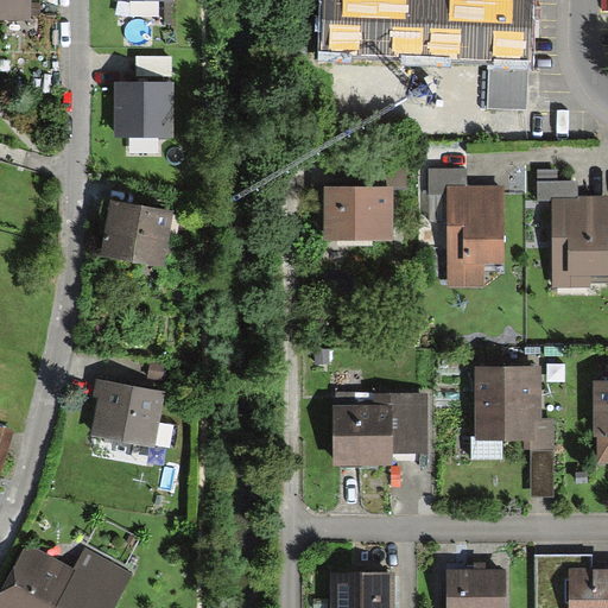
[(0,0),(0,20),(30,21),(30,0),(0,0)]
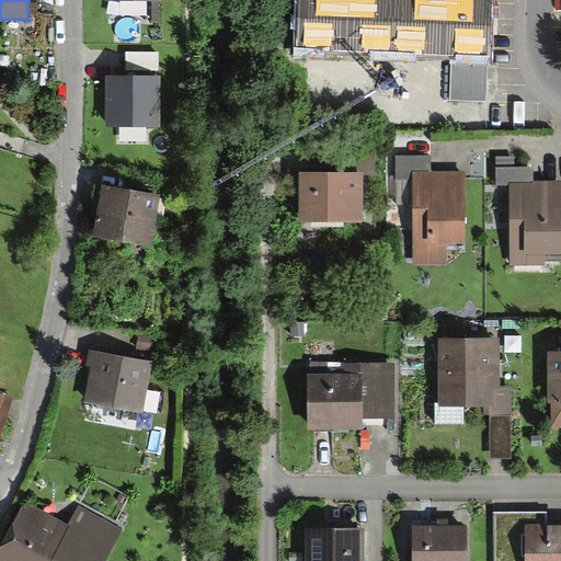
[(445,48),(443,96),(477,98),(479,0),(293,0),(292,44),(445,48)]
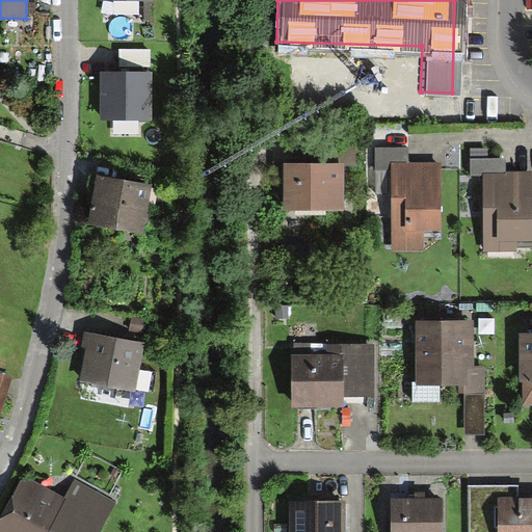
[(151,50),(120,50),(120,65),(151,65),(151,50)]
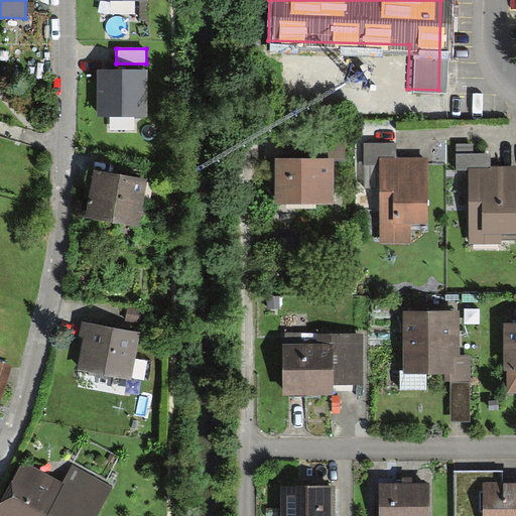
[(147,71),(98,71),(98,117),(148,117),(147,71)]
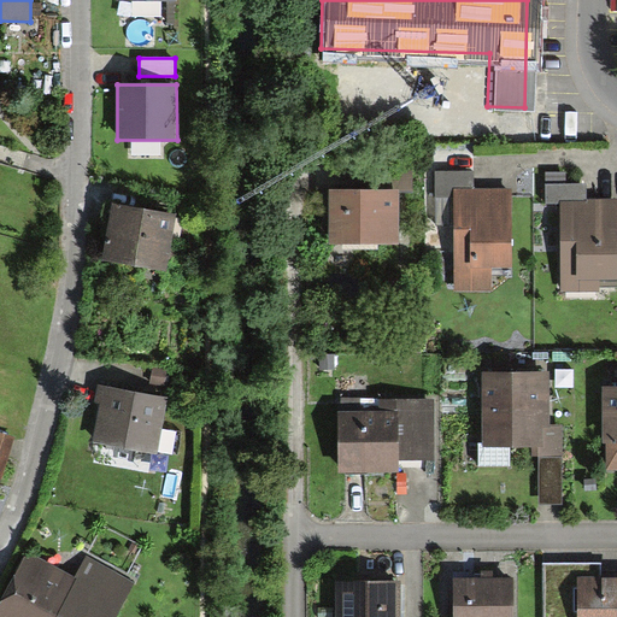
[(442,195),(442,168),(424,168),(424,195),(442,195)]
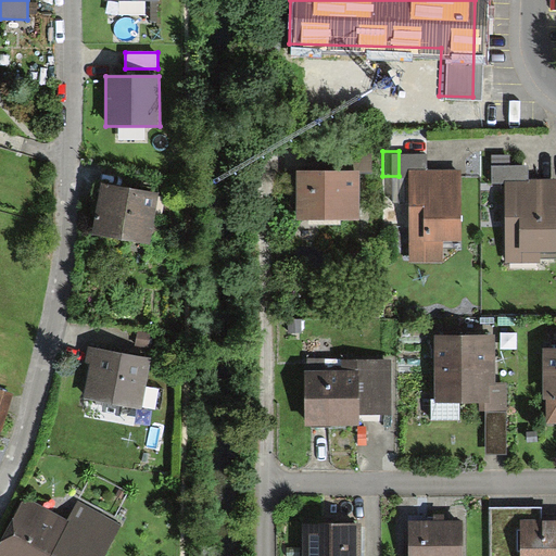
[(551,248),(551,180),(517,180),(517,163),(481,163),(481,181),(501,181),(501,248),(551,248)]
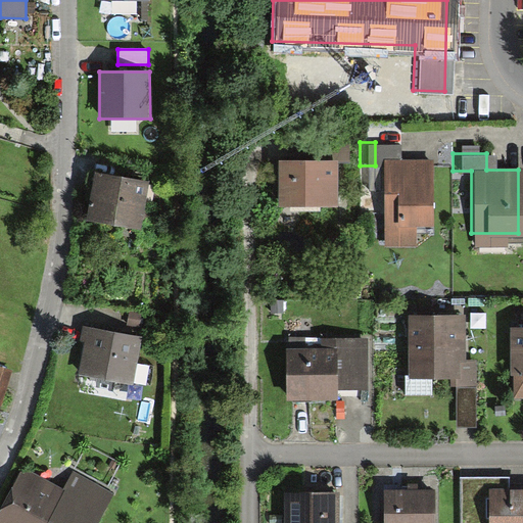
[(328,158),(276,159),(277,203),(321,202),(321,186),(328,186),(328,158)]
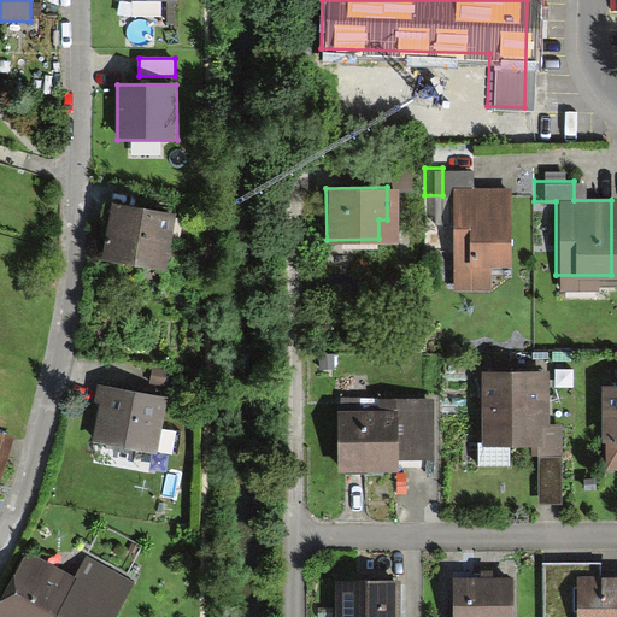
[(503,263),(504,191),(450,189),(448,262),(503,263)]
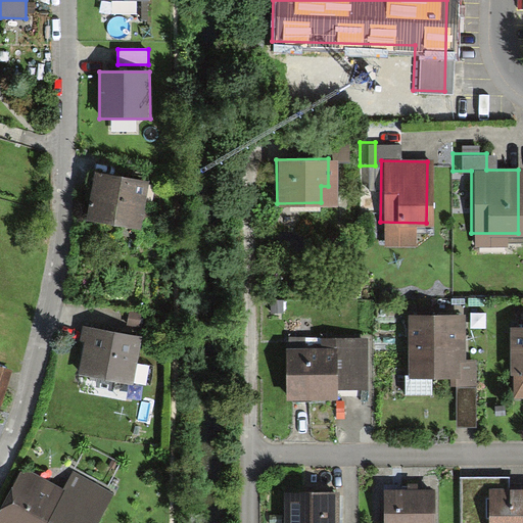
[(85,221),(143,230),(150,182),(93,173),(85,221)]
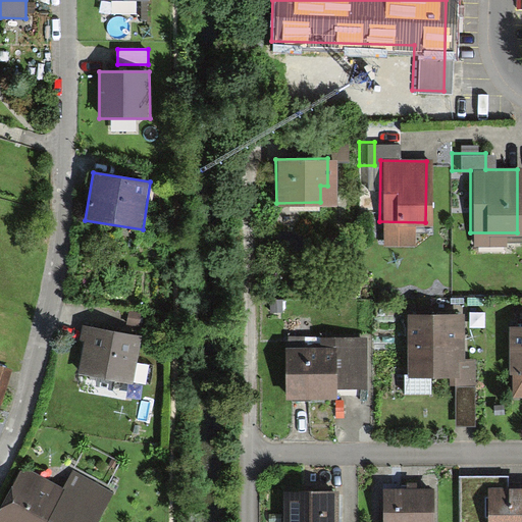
[(142,313),(129,312),(127,326),(140,327),(142,313)]
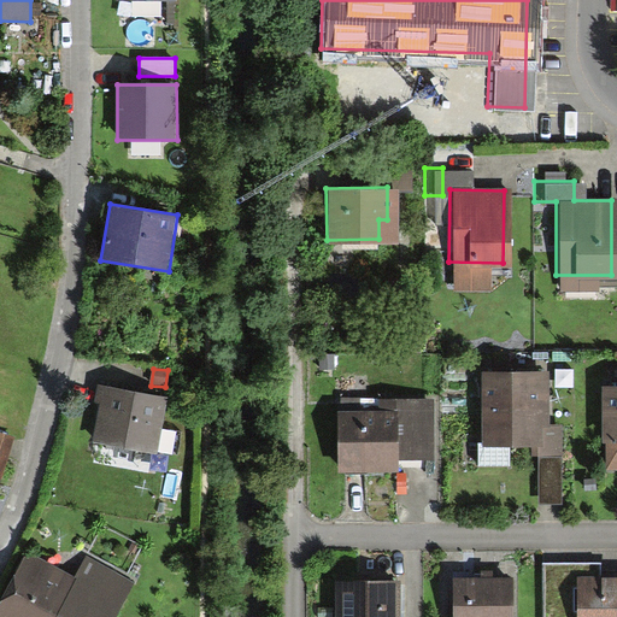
[(482,440),(480,440),(480,465),(512,465),(511,447),(534,446),(534,458),(540,458),(562,457),(564,457),(563,425),(548,427),(547,371),(481,374),(482,440)]
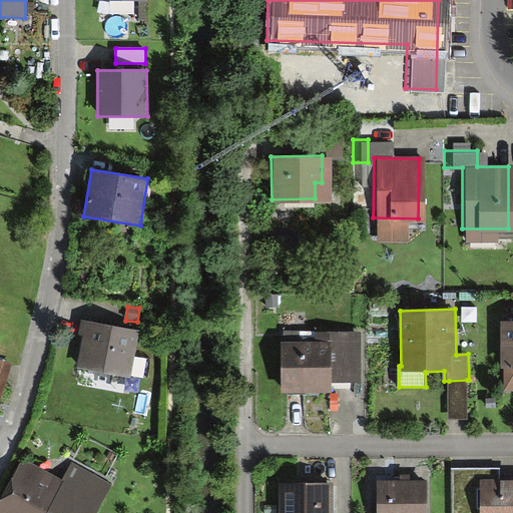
[(77,367),(131,377),(140,330),(80,318),(77,338),(82,339),(77,367)]
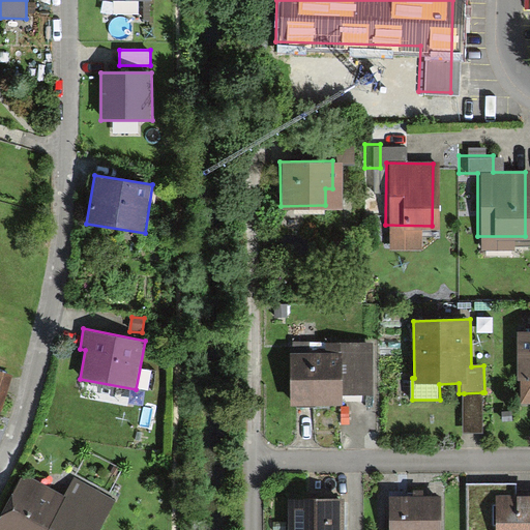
[(529,330),(518,330),(518,380),(522,380),(522,403),(529,403),(529,330)]
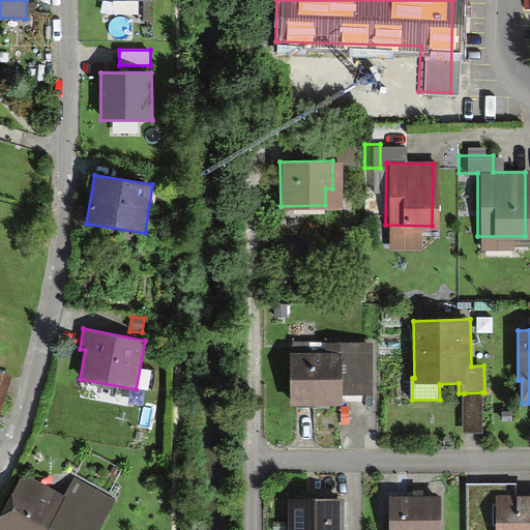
[(292,342),(293,406),(344,405),(344,398),(373,396),(373,342),(292,342)]
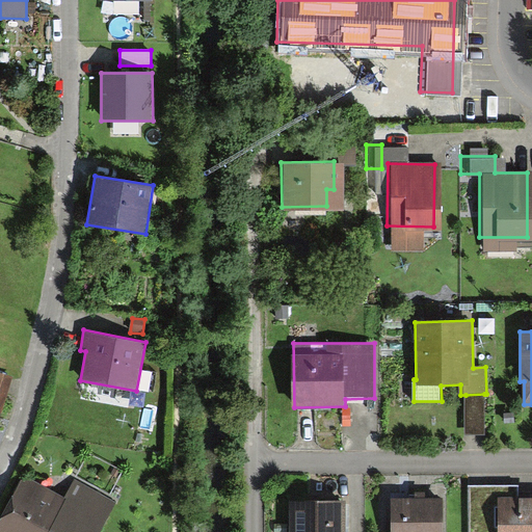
[(0,414),(12,377),(0,373),(0,414)]
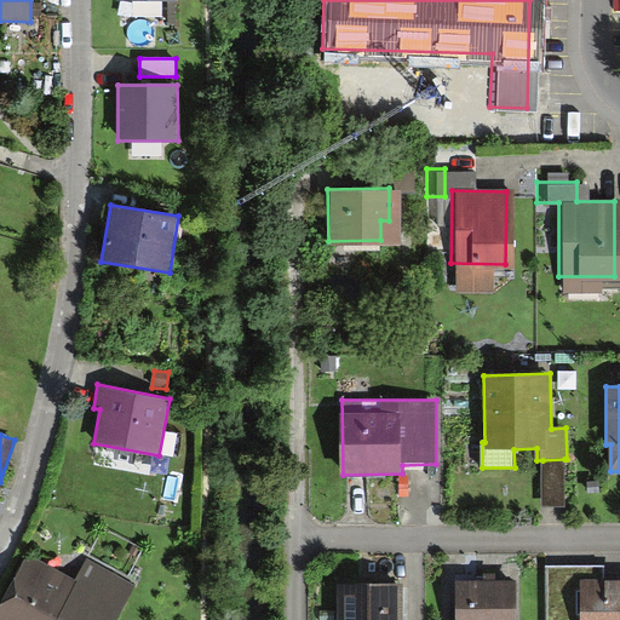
[(564,459),(543,460),(543,506),(566,506),(564,459)]
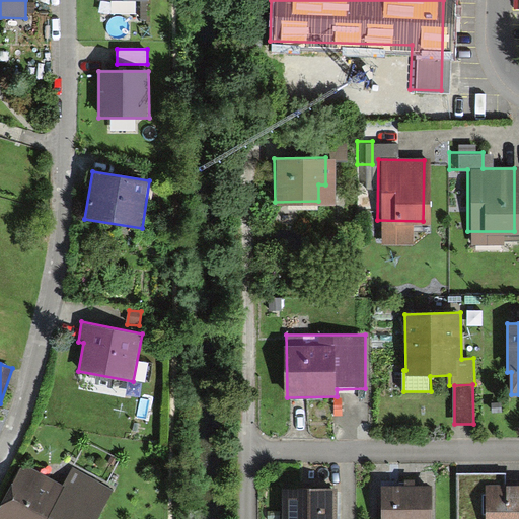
[(62,485),(24,463),(0,505),(0,518),(95,518),(114,489),(72,466),(62,485)]
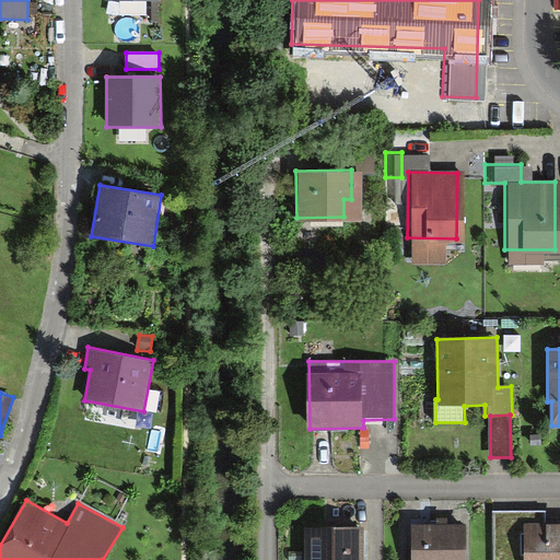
[(545,511),(494,511),(496,559),(559,559),(559,523),(545,524),(545,511)]
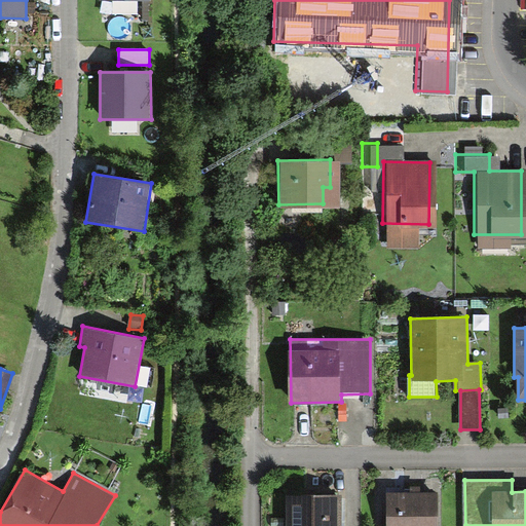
[(437,525),(438,493),(388,493),(387,525),(437,525)]
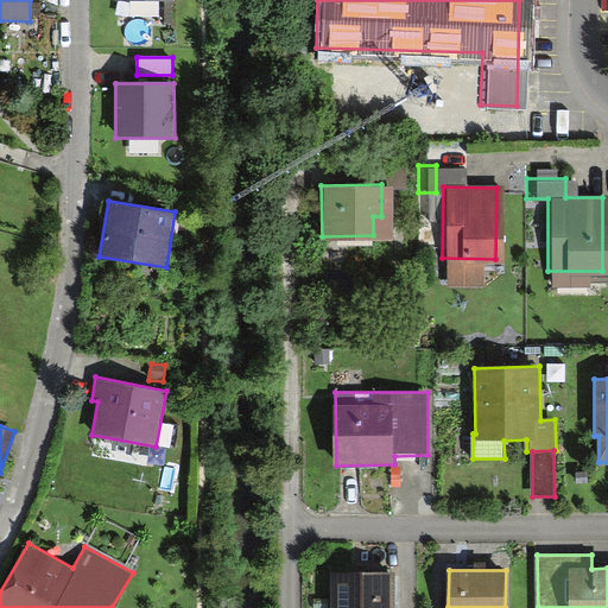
[(396,607),(396,571),(333,572),(333,607),(396,607)]
